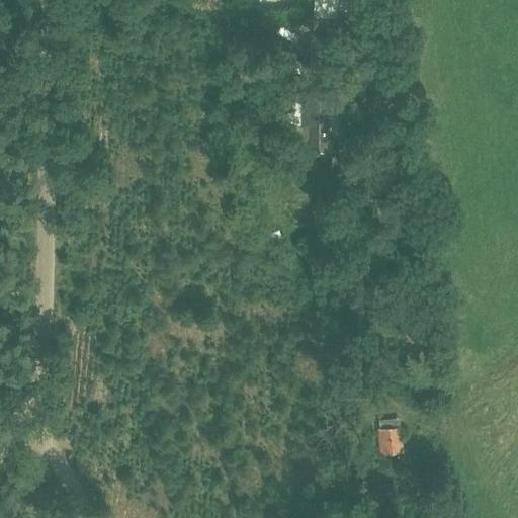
[(362,0),(340,0),(340,17),(362,18),(362,0)]
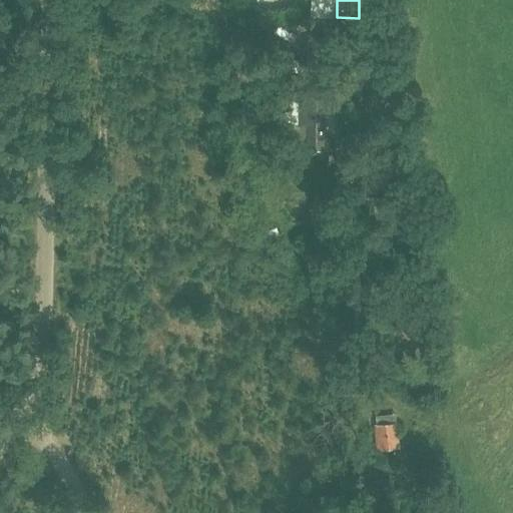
[(308,92),(308,126),(308,149),(330,149),(329,132),(325,132),(325,111),(333,111),(333,92),(308,92)]
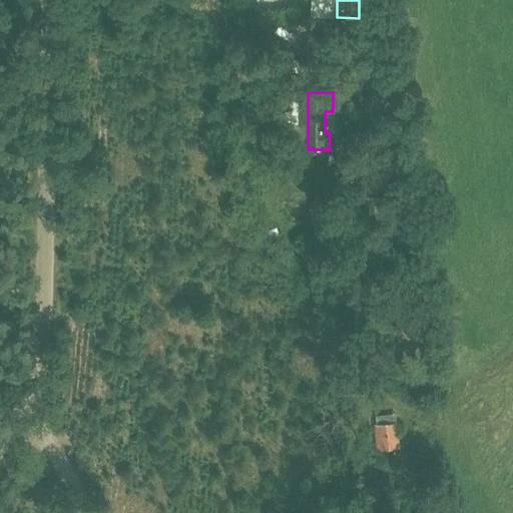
[(278,227),(268,230),(273,244),(282,241),(278,227)]
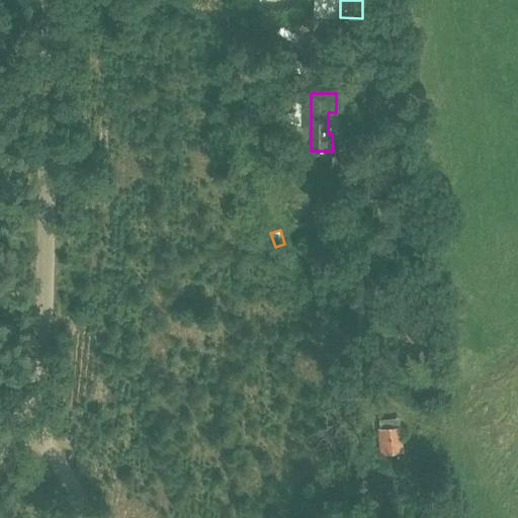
[(338,239),(329,253),(339,260),(348,246),(338,239)]
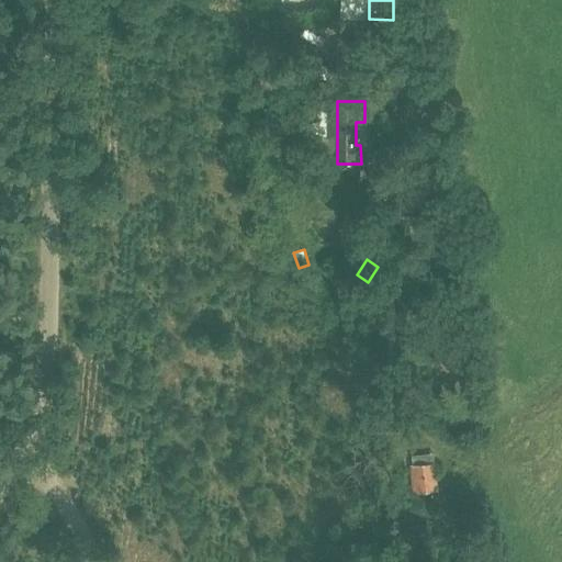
[(412,454),(413,465),(409,465),(414,494),(440,491),(438,462),(435,462),(434,452),(412,454)]
